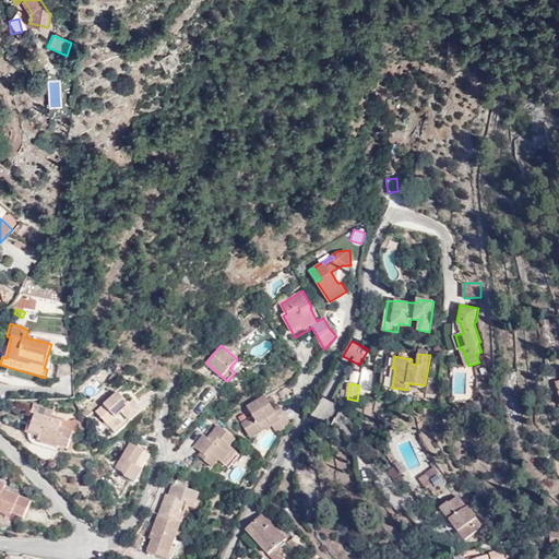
[(118,395),(114,400),(118,404),(122,400),(118,395)]
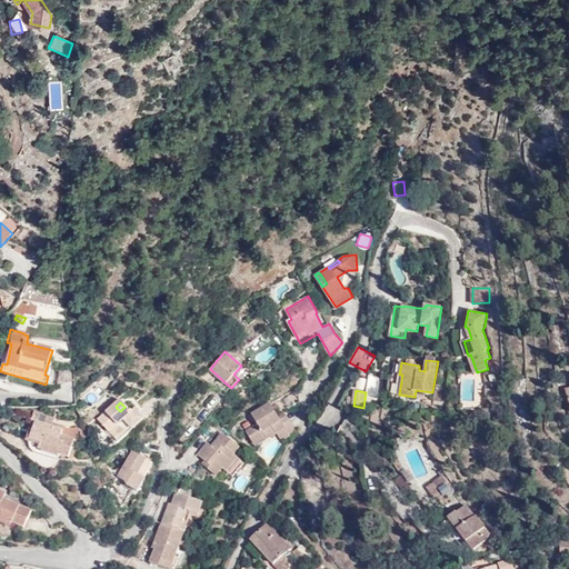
[(247,430),(255,442),(275,429),(277,432),(287,426),(285,423),(290,420),(286,412),(279,416),(271,402),(253,413),(259,422),(247,430)]
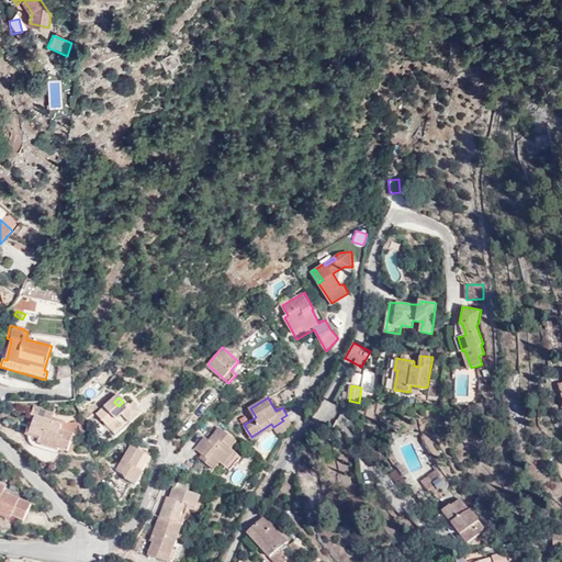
[(114,402),(105,409),(136,420),(142,416),(133,405),(128,408),(123,402),(119,406),(114,402)]
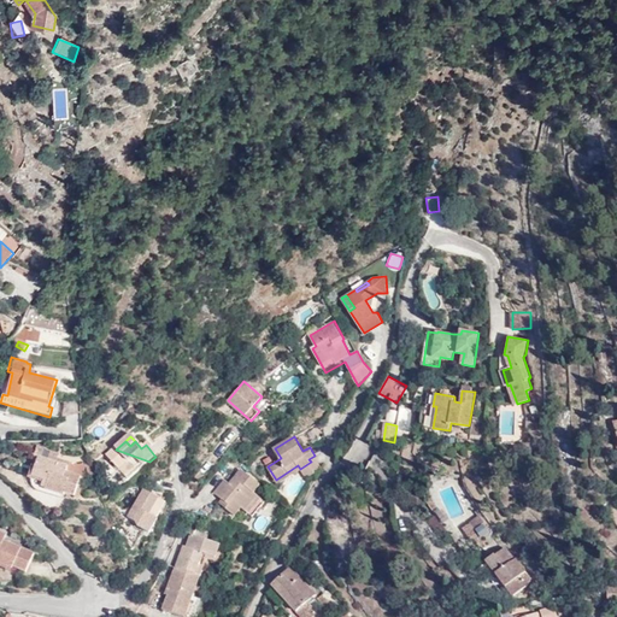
[(150,462),(116,450),(105,459),(127,482),(150,462)]
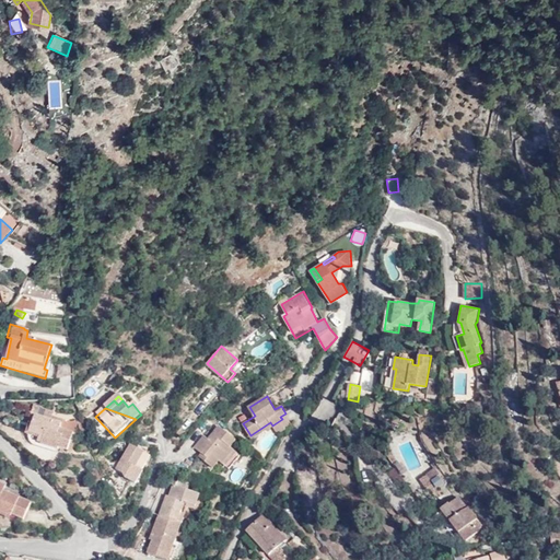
[(58,450),(67,453),(72,435),(62,432),(62,427),(60,426),(60,424),(34,417),(28,434),(39,438),(37,445),(57,452),(58,450)]
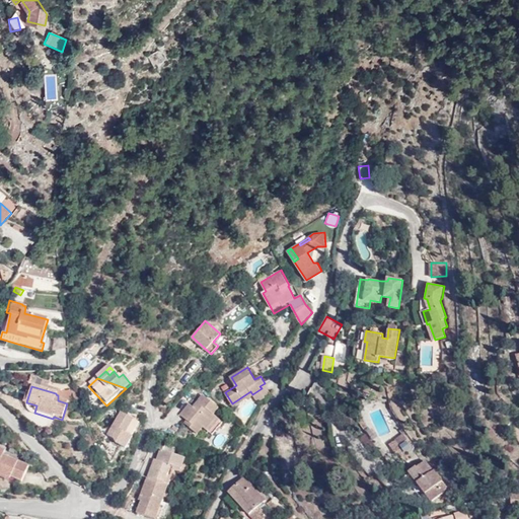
[(67,403),(62,420),(66,421),(71,404),(70,403),(71,393),(61,392),(57,391),(56,393),(56,394),(58,395),(58,400),(67,403)]
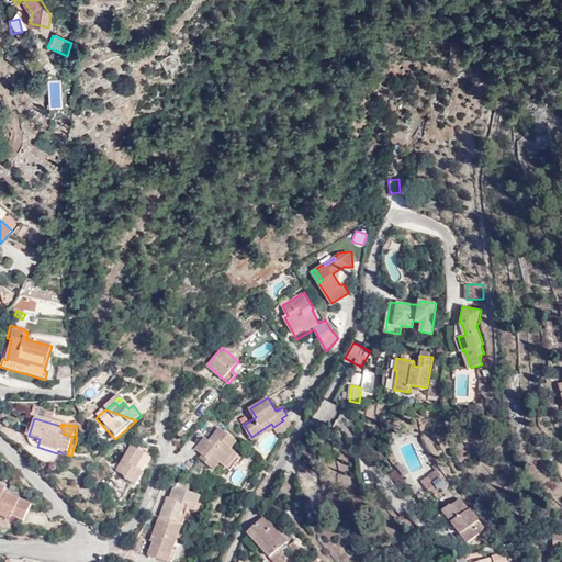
[(271,424),(251,437),(255,442),(274,429),(273,427),(271,424)]
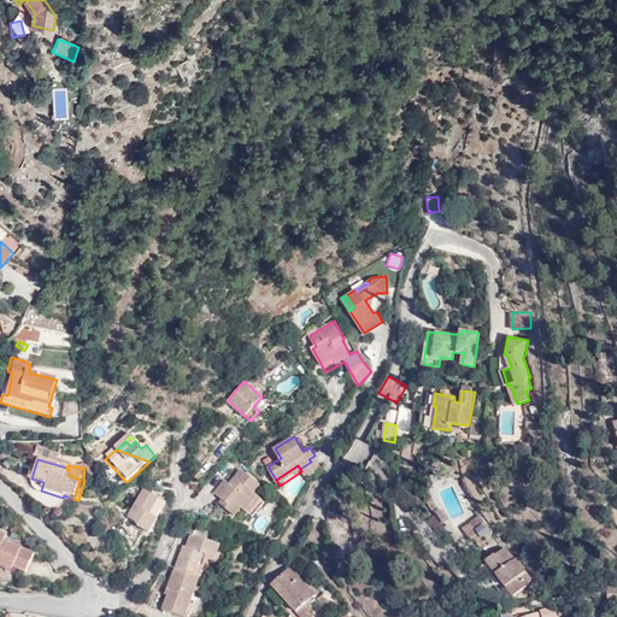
[(233,505),(228,510),(236,518),(245,507),(256,516),(266,503),(257,494),(263,487),(242,470),(231,483),(227,481),(217,493),(225,500),(233,505)]
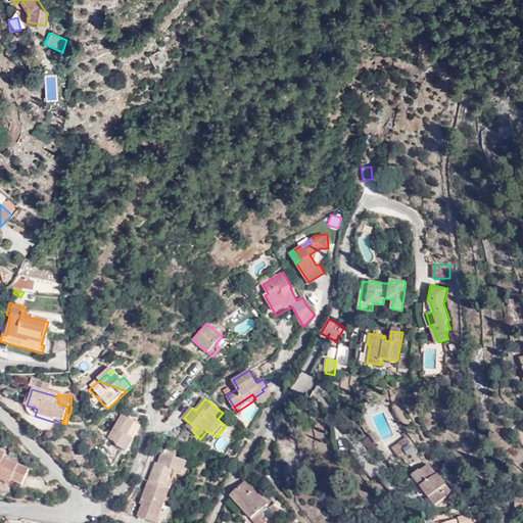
[(127,438),(134,423),(121,417),(109,441),(114,443),(116,449),(128,455),(134,442),(132,442),(127,438)]
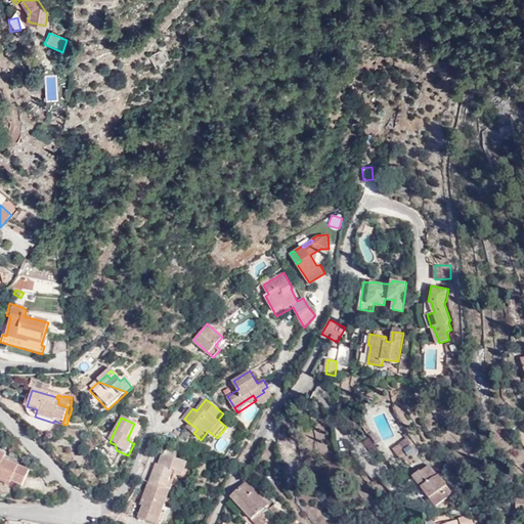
[(140,427),(134,424),(127,439),(132,443),(140,427)]
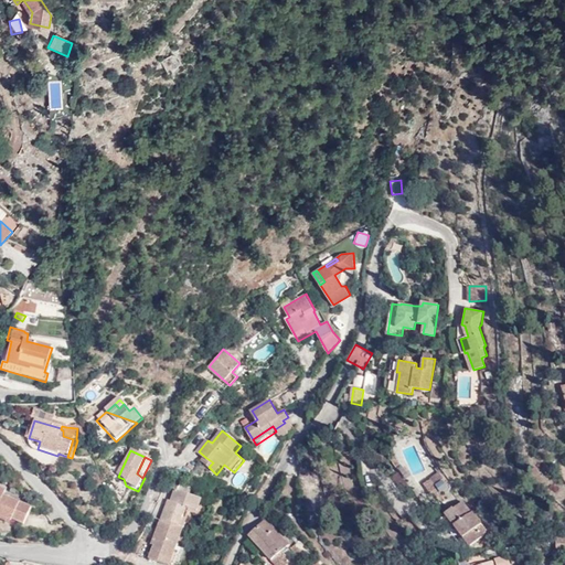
[(203,462),(209,467),(213,462),(206,458),(203,462)]
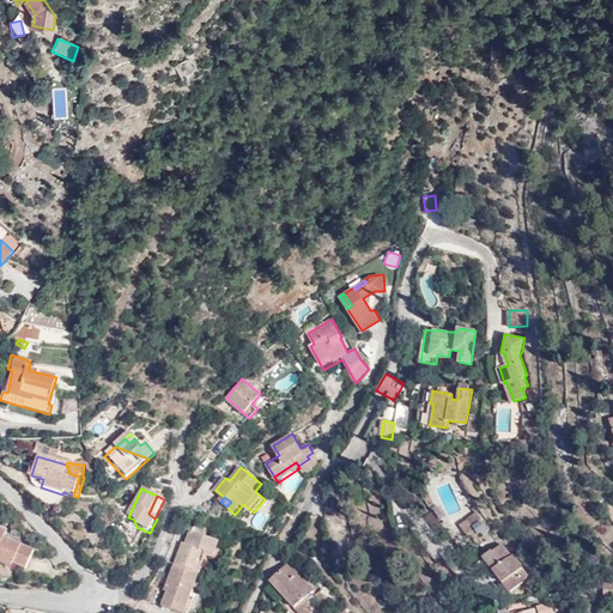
[(465,523),(469,529),(480,522),(474,514),(463,522),(465,523)]
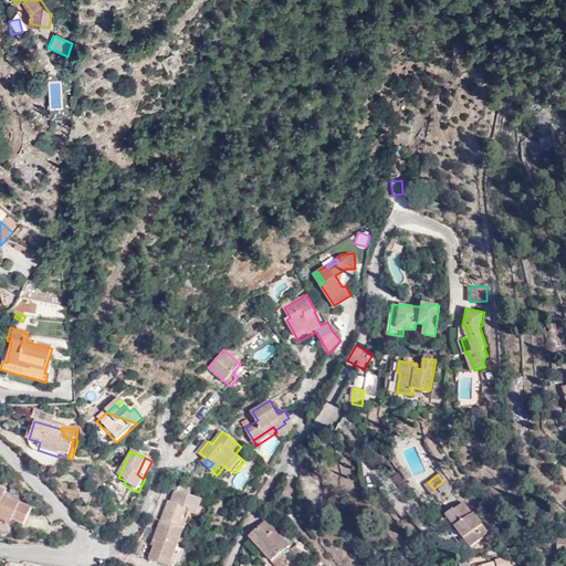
[(431,498),(438,493),(433,489),(429,483),(422,488),(431,498)]
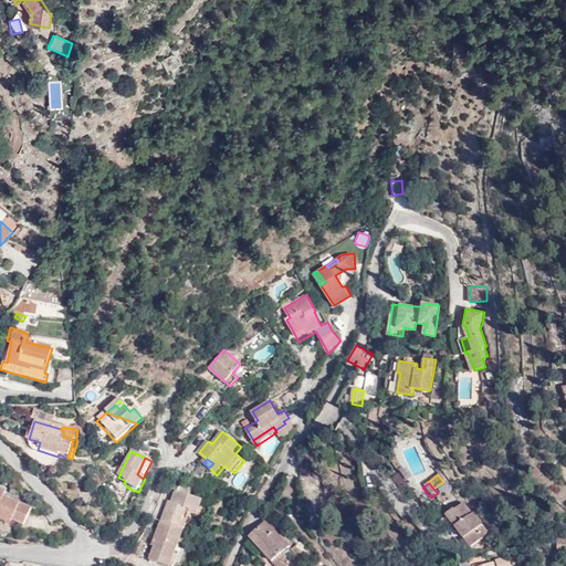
[(0,519),(11,524),(11,523),(23,527),(30,510),(3,498),(4,492),(0,490),(0,519)]
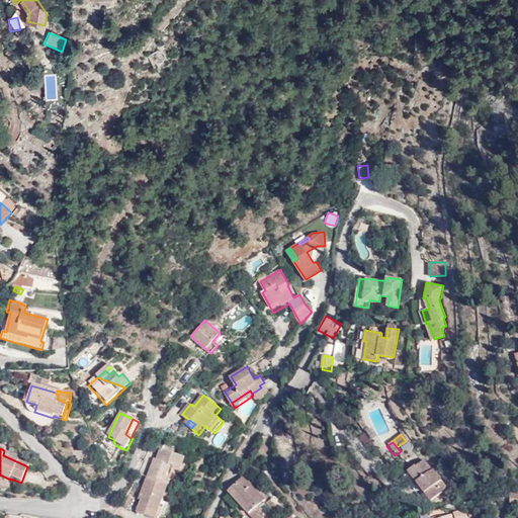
[(405,458),(401,451),(395,455),(401,462),(405,458)]
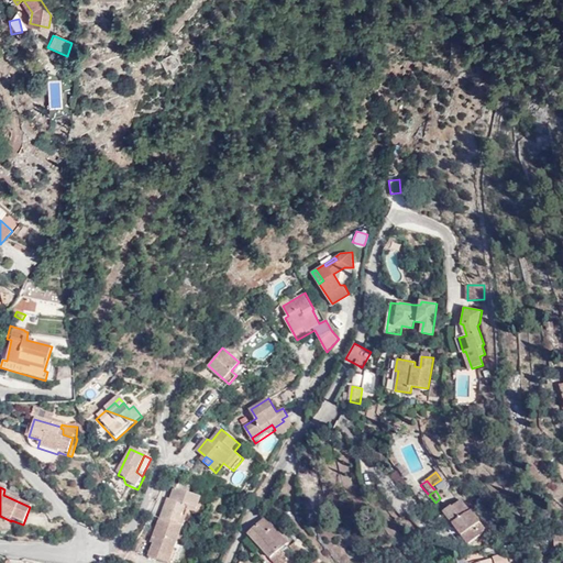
[(176,492),(172,503),(167,511),(164,510),(151,540),(153,541),(152,545),(146,558),(153,561),(155,556),(166,561),(189,511),(196,514),(201,503),(176,492)]
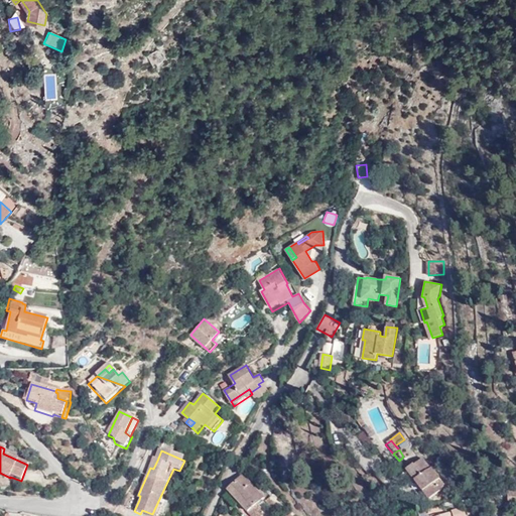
[(428,501),(440,491),(435,483),(438,481),(430,469),(429,471),(421,460),(413,467),(412,465),(405,472),(428,501)]
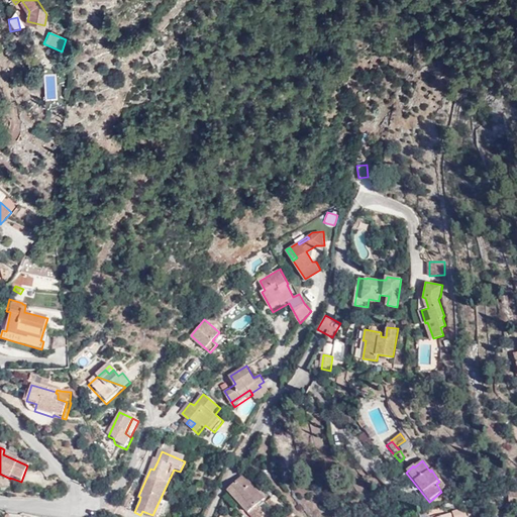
[(227,492),(247,514),(257,505),(263,501),(242,478),(227,492)]
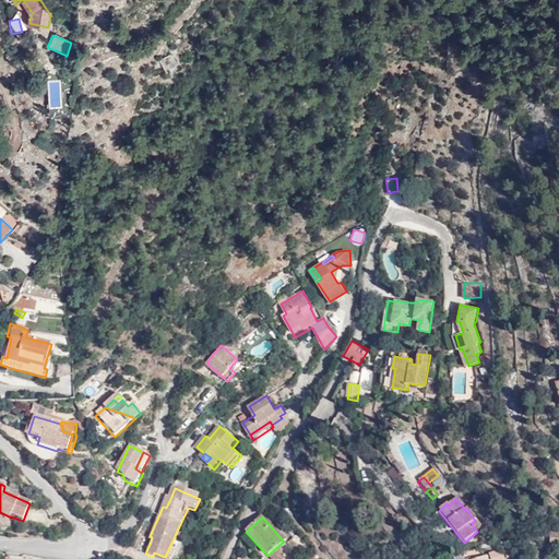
[(278,546),(268,556),(270,558),(283,558),(286,557),(278,546)]
